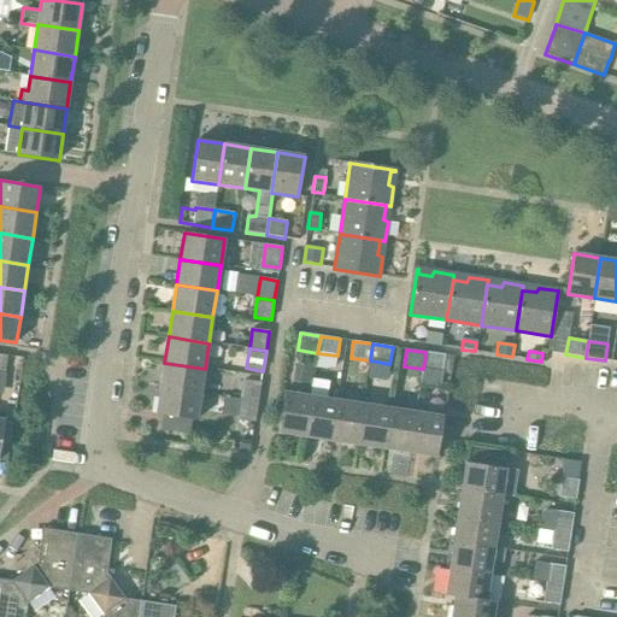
[(425,352),(423,369),(452,374),(454,357),(425,352)]
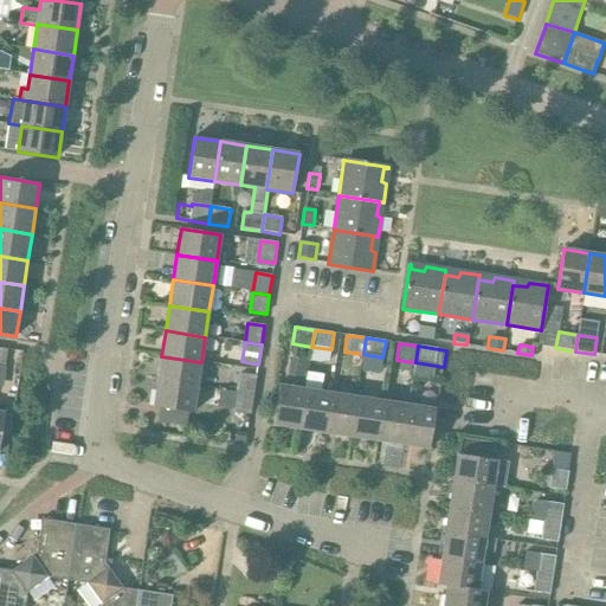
[(161,356),(158,381),(197,388),(201,362),(161,356)]
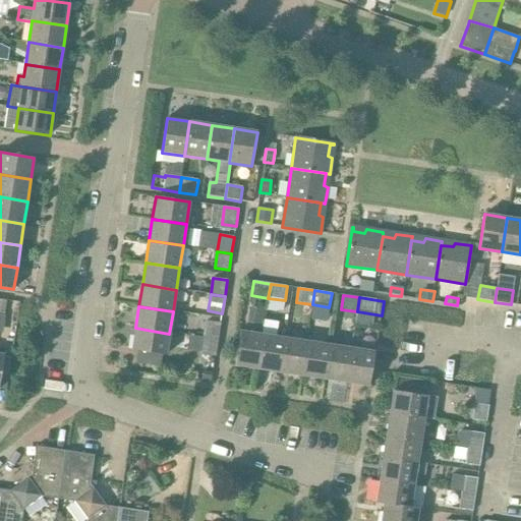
[(249,307),(246,324),(263,326),(265,309),(249,307)]
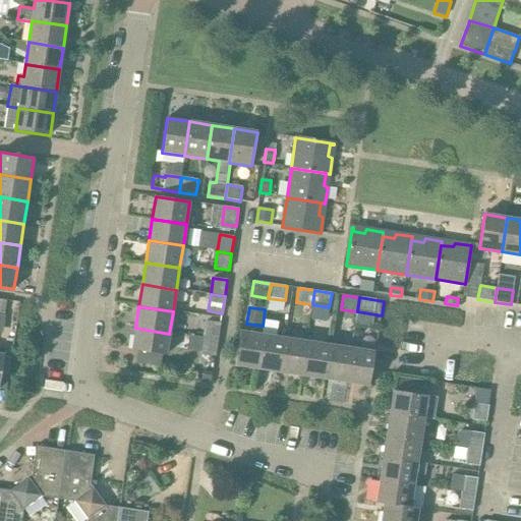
[(280,372),(285,338),(276,337),(278,323),(264,321),(262,335),(263,335),(257,368),(280,372)]
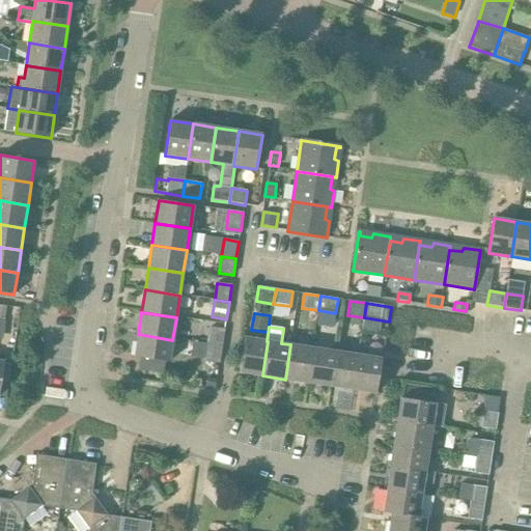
[(207,344),(222,346),(225,330),(211,328),(207,344)]
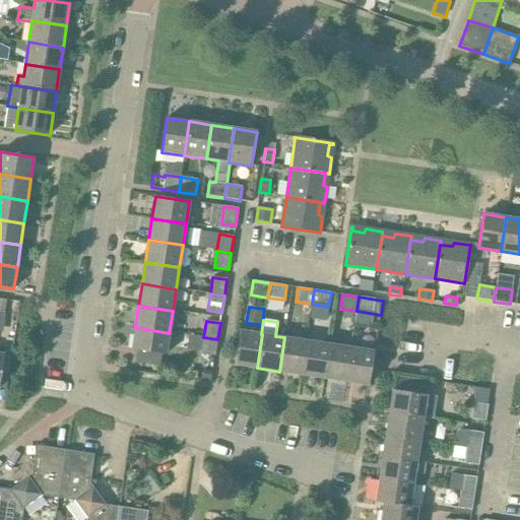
[(169,333),(135,327),(132,349),(166,354),(169,333)]
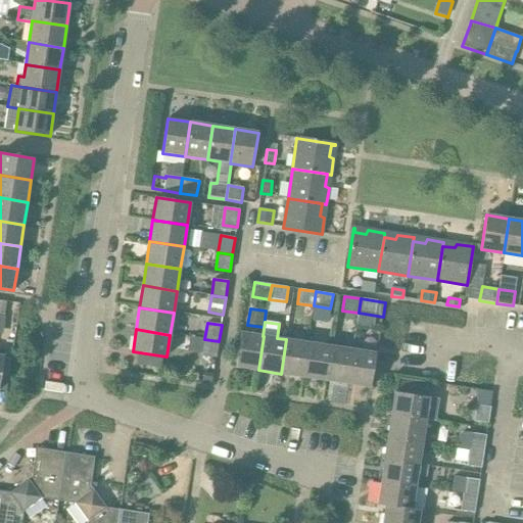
[(264,336),(263,336),(241,333),(236,367),(258,370),(264,336)]
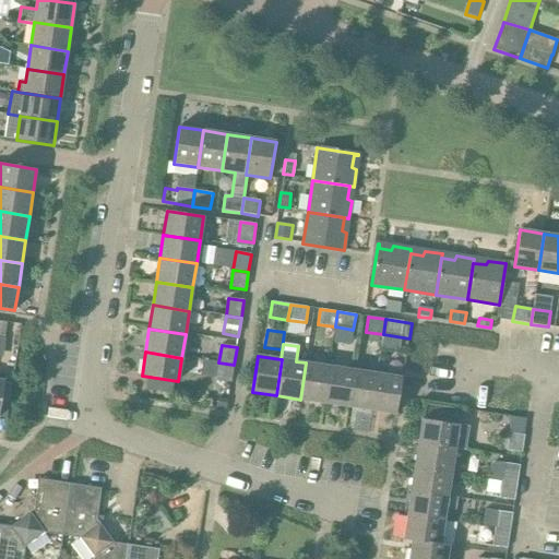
[(234,365),(218,363),(216,380),(232,382),(234,365)]
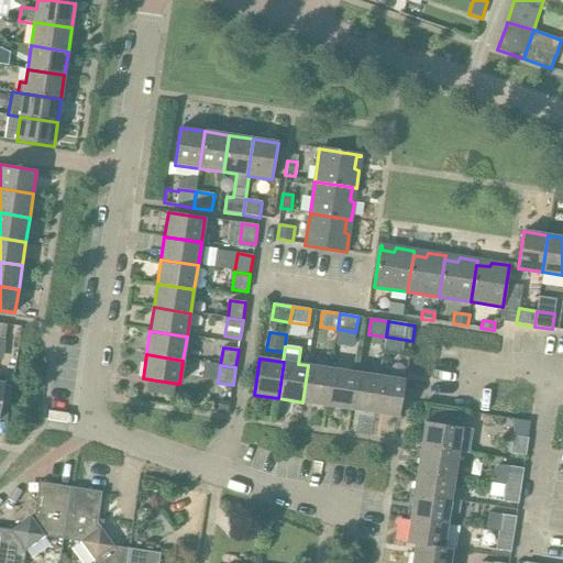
[(327,406),(332,370),(308,365),(302,403),(327,406)]
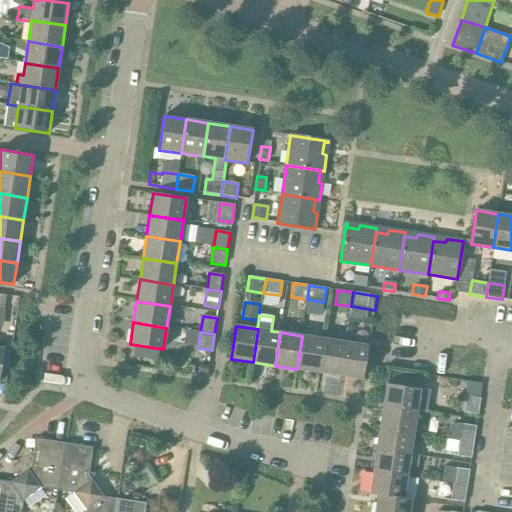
[(319,373),(324,339),(302,336),(297,369),(319,373)]
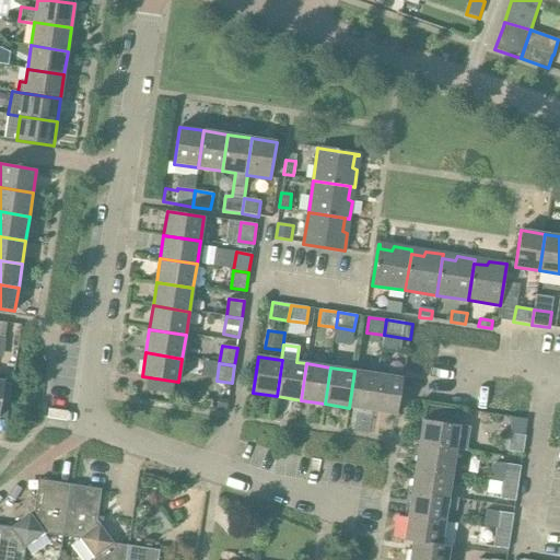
[(354,371),(349,408),(373,411),(378,374),(354,371)]
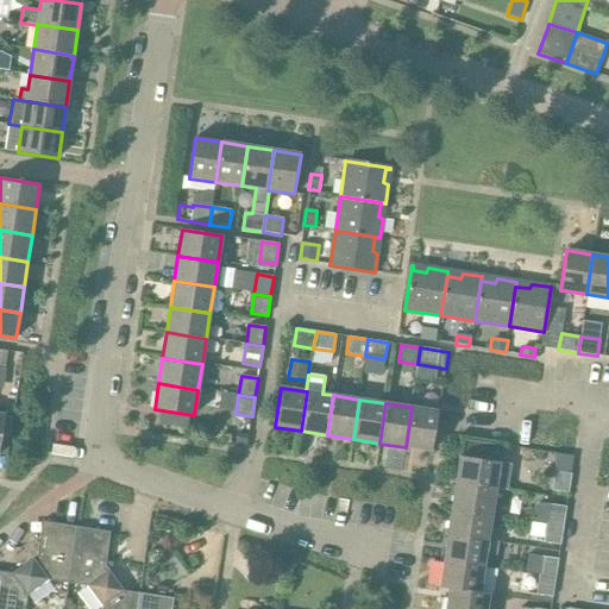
[(412,407),(406,447),(432,451),(438,412),(412,407)]
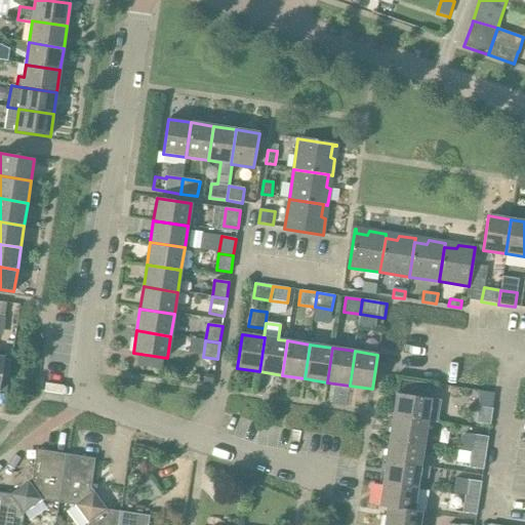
[(204,374),(202,385),(212,386),(213,375),(204,374)]
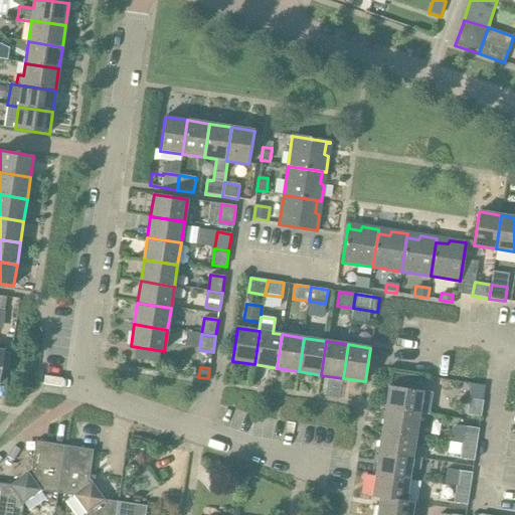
[(385,408),(419,413),(422,391),(388,386),(385,408)]
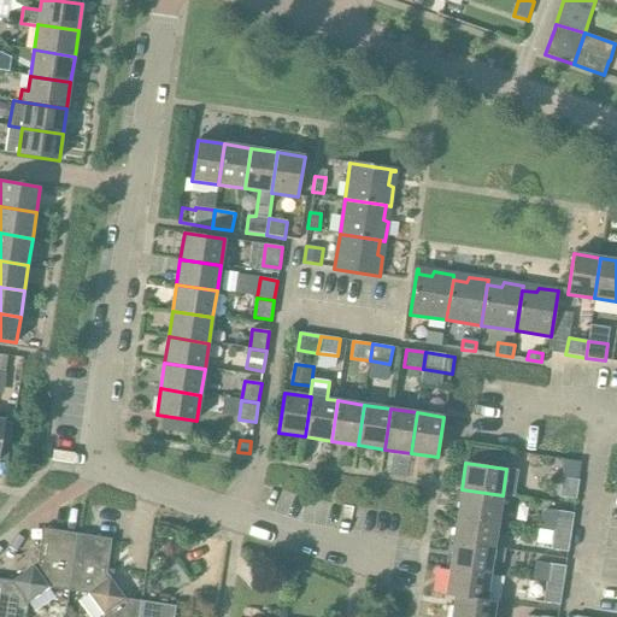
[(559,498),(576,500),(580,480),(563,477),(559,498)]
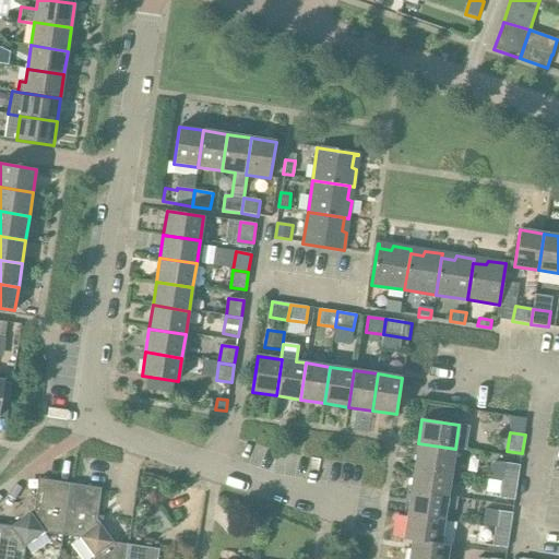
[(418,443),(415,467),(460,474),(460,473),(451,472),(455,449),(418,443)]
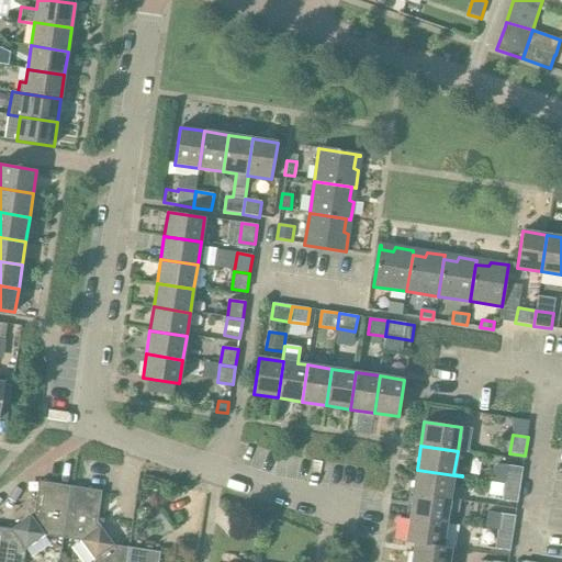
[(520,485),(523,468),(496,464),(493,468),(491,481),(505,483),(520,485)]
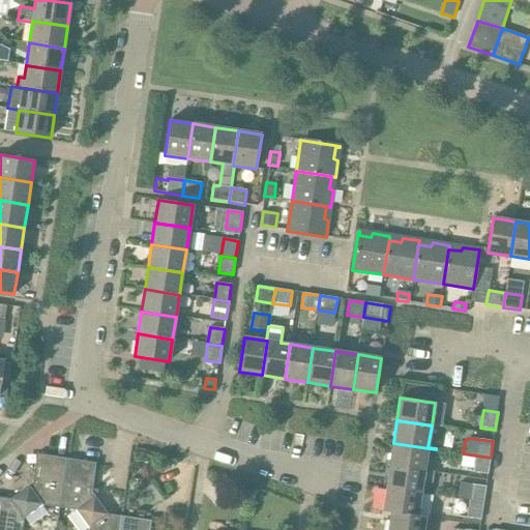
[(393,443),(389,466),(432,472),(424,470),(425,459),(434,460),(436,449),(393,443)]
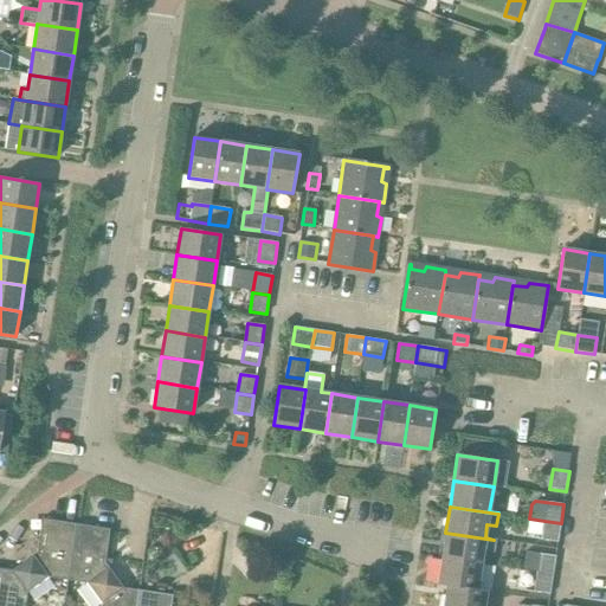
[(12,571),(0,568),(0,605),(24,605),(26,593),(46,578),(68,581),(76,524),(42,520),(37,553),(12,571)]
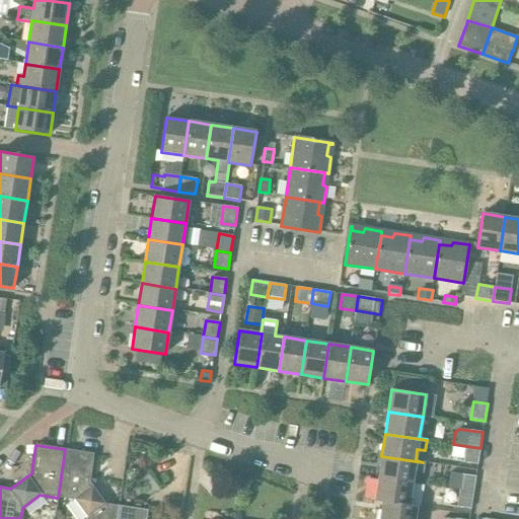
[(480,448),(466,446),(463,463),(477,465),(480,448)]
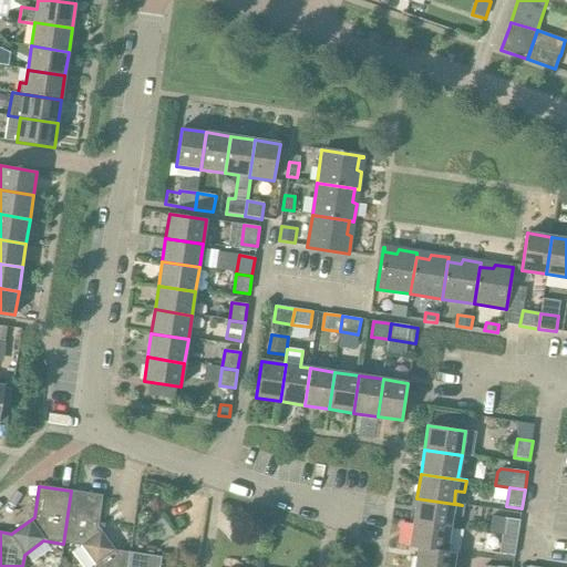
[(103,496),(71,491),(63,544),(80,546),(93,565),(92,566),(126,566),(130,553),(115,550),(99,527),(103,496)]
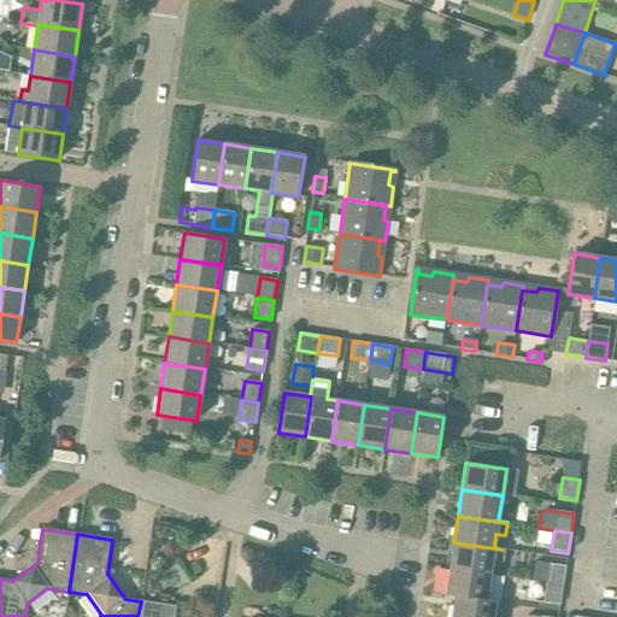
[(450,569),(489,575),(492,562),(501,563),(503,550),(453,542),(450,569)]
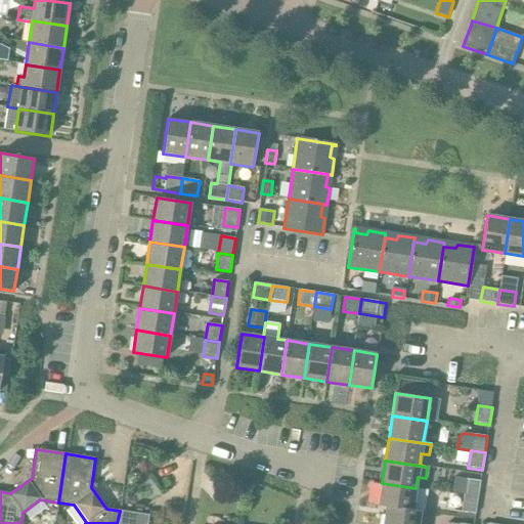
[(451,492),(465,494),(478,496),(480,481),(467,479),(453,477),(451,492)]
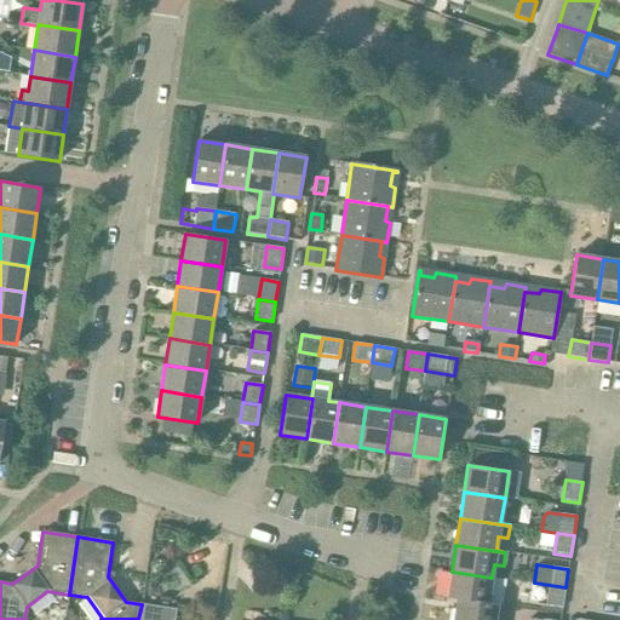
[(448,598),(458,601),(498,607),(498,604),(488,603),(492,578),(452,572),(448,598)]
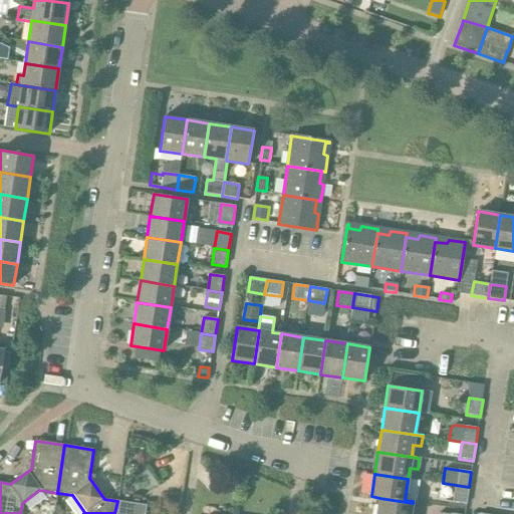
[(456,485),(453,502),(466,504),(469,487),(456,485)]
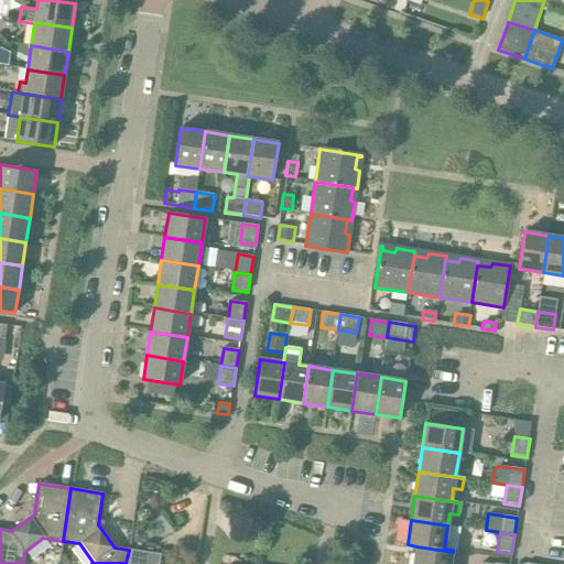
[(416,546),(413,563),(451,563),(453,552),(416,546)]
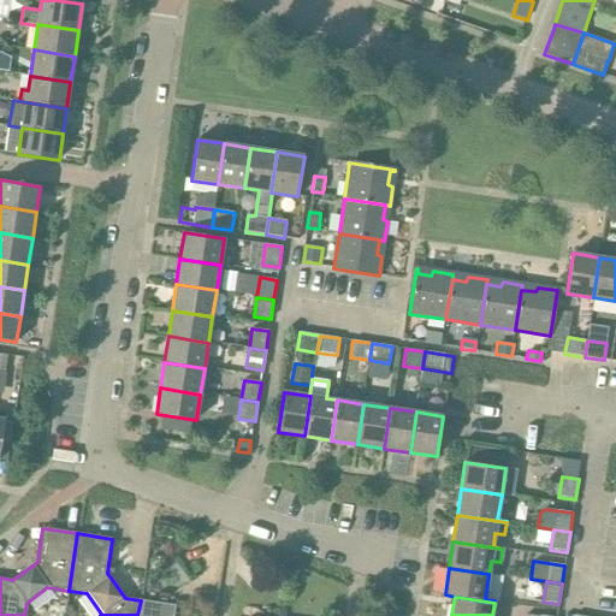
[(173,615),(176,605),(141,600),(137,615),(173,615)]
